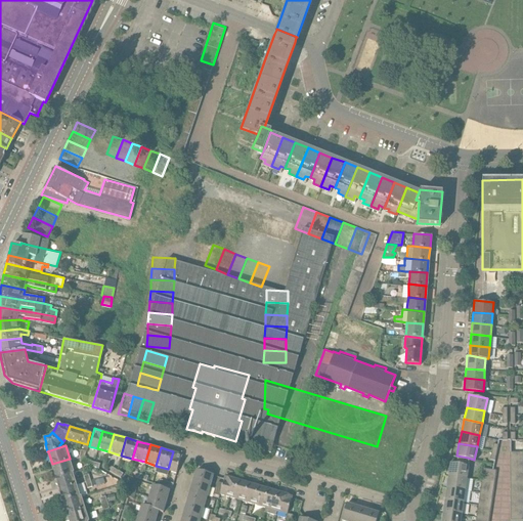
[(168,469),(176,471),(181,453),(173,451),(168,469)]
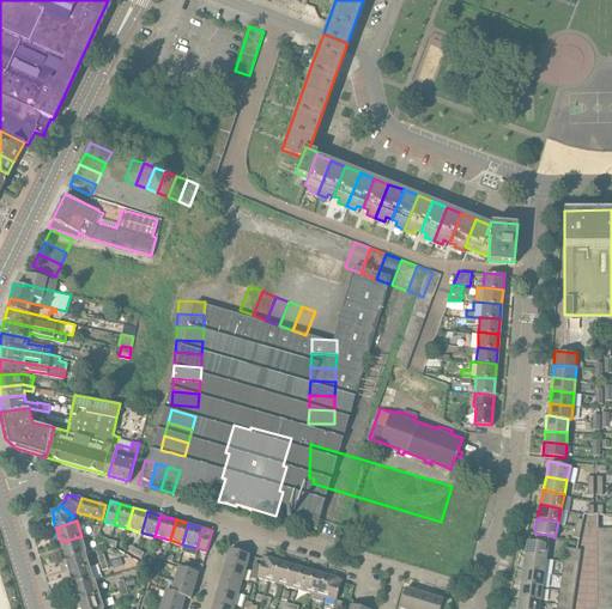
[(110,539),(100,535),(100,537),(102,546),(109,543),(110,539)]
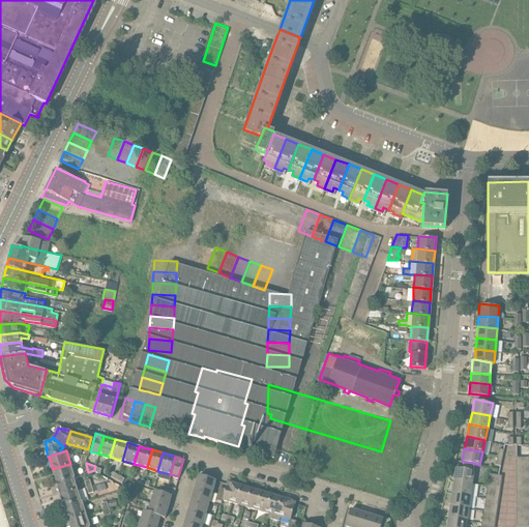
[(57,480),(74,476),(75,476),(70,464),(53,469),(57,480)]
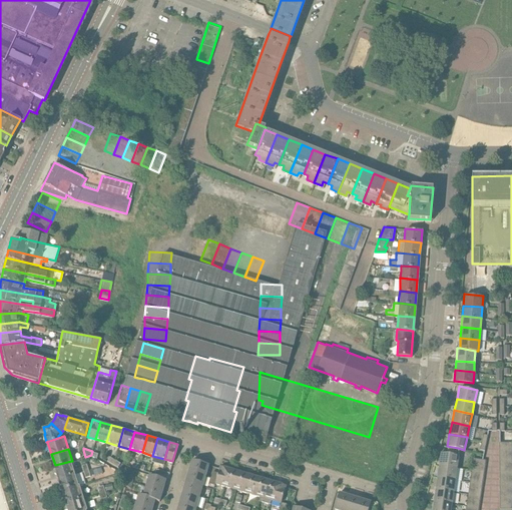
[(439,464),(456,467),(458,454),(440,452),(439,464)]
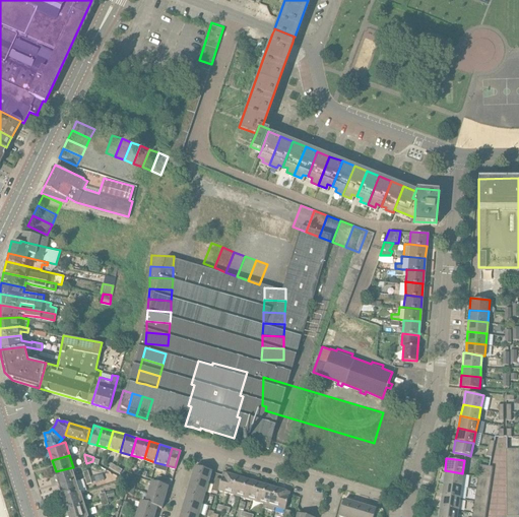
[(191,476),(208,481),(211,470),(194,465),(191,476)]
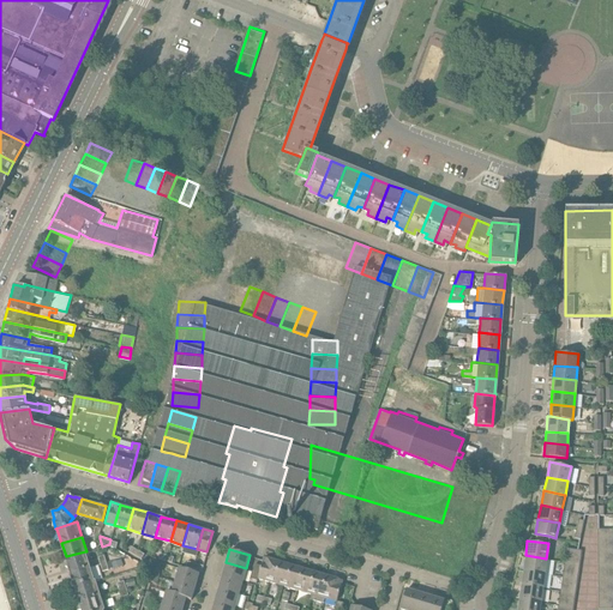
[(68,572),(89,566),(85,551),(66,556),(65,557),(68,572)]
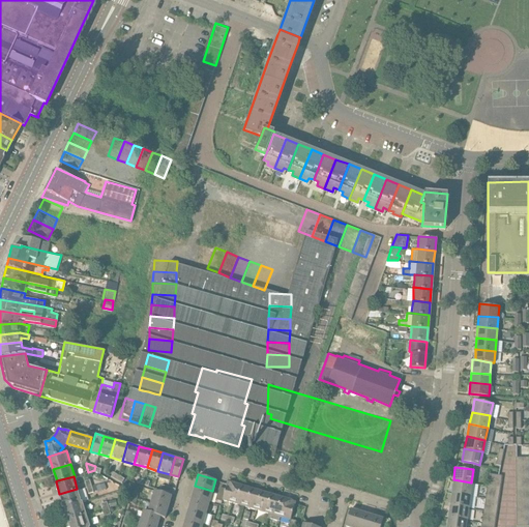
[(451,492),(470,495),(471,482),(453,479),(451,492)]
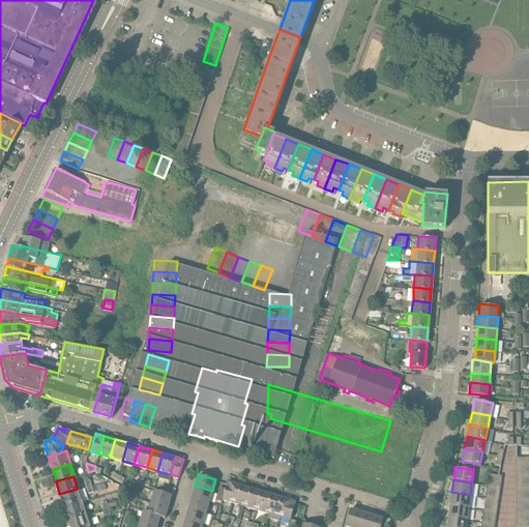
[(222,498),(235,502),(240,485),(227,480),(225,487),(223,493),(222,498)]
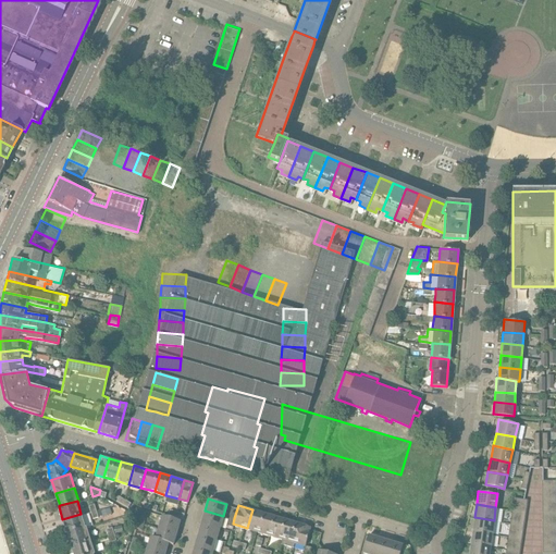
[(247,528),(258,531),(263,513),(252,509),(247,528)]
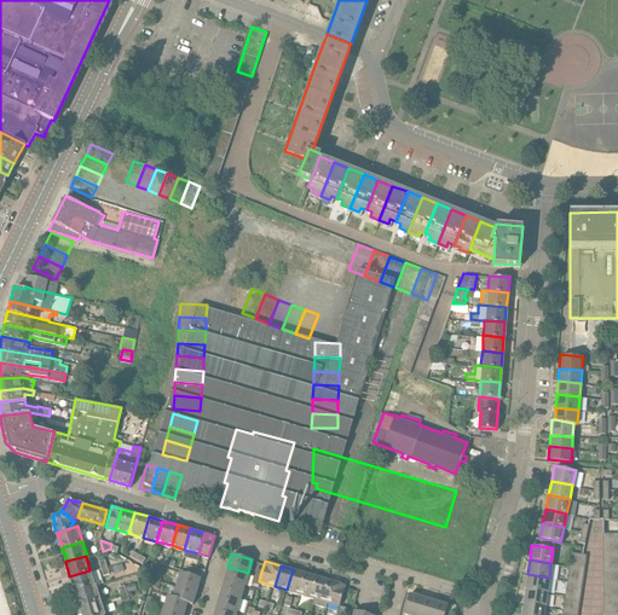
[(224,579),(244,585),(248,573),(227,567),(224,579)]
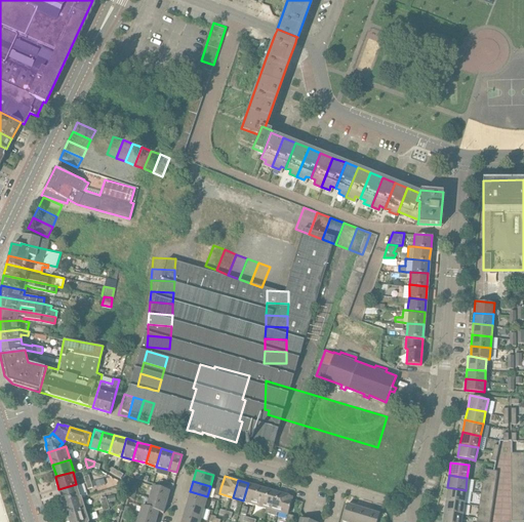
[(243,500),(253,504),(258,486),(248,483),(243,500)]
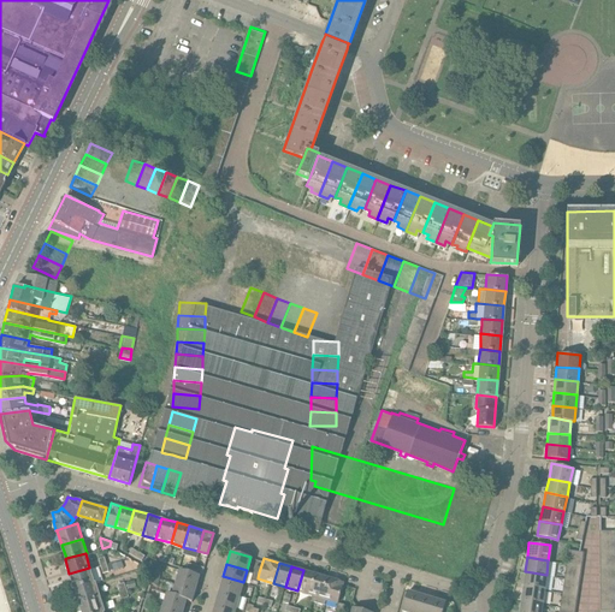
[(75,588),(94,581),(89,568),(69,574),(74,588),(75,588)]
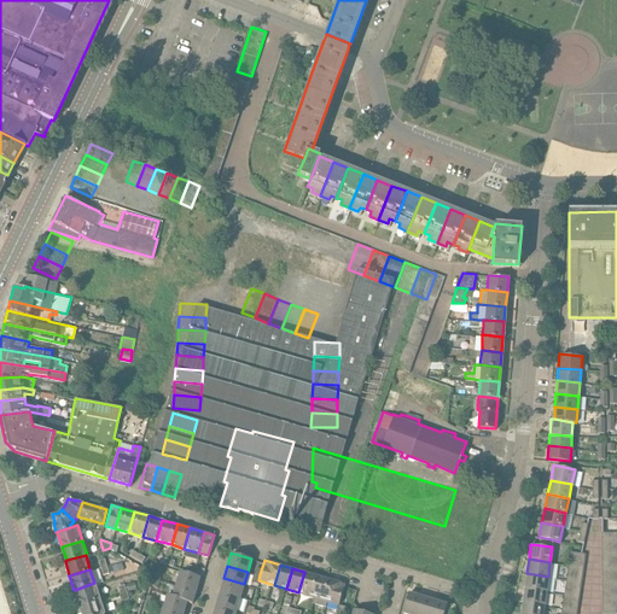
[(175,583),(196,589),(199,576),(179,569),(175,583)]
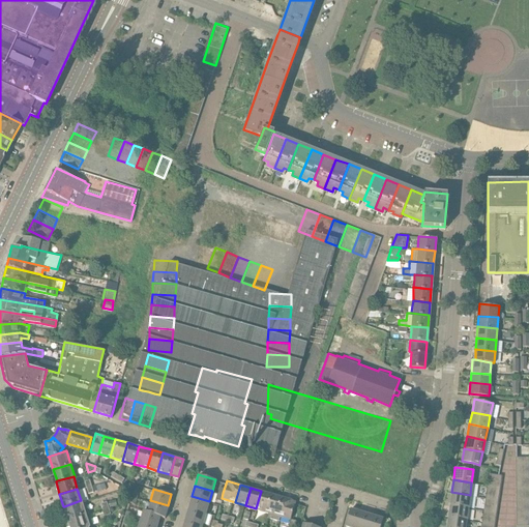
[(256,508),(267,511),(272,494),(261,491),(256,508)]
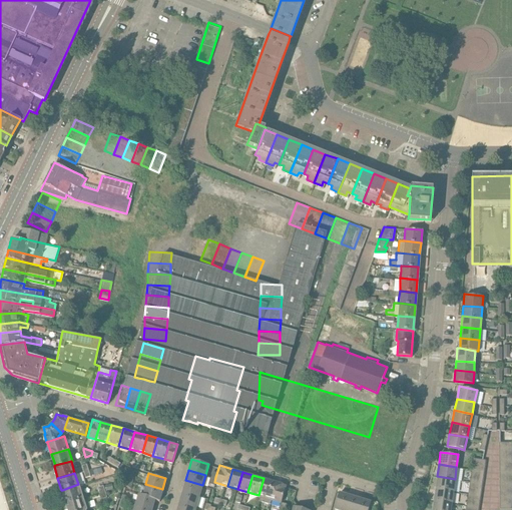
[(435,488),(453,490),(455,479),(437,476),(435,488)]
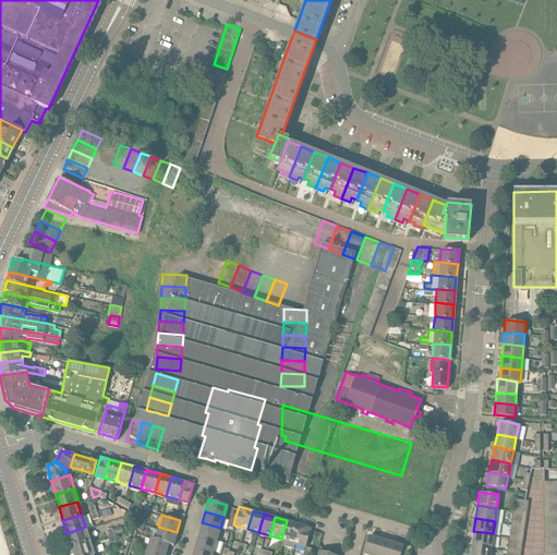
[(281,539),(294,543),(300,525),(287,520),(281,539)]
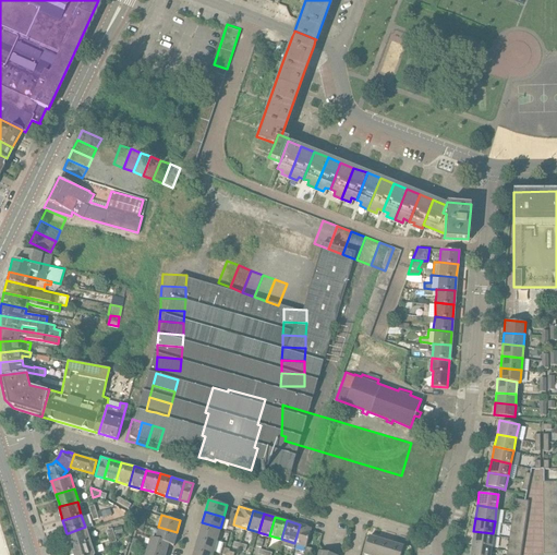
[(198,534),(216,540),(220,528),(202,522),(198,534)]
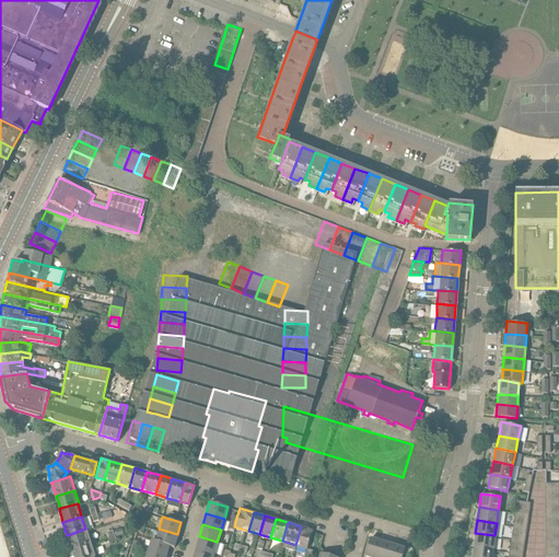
[(306,548),(307,541),(312,530),(301,526),(295,545),(306,548)]
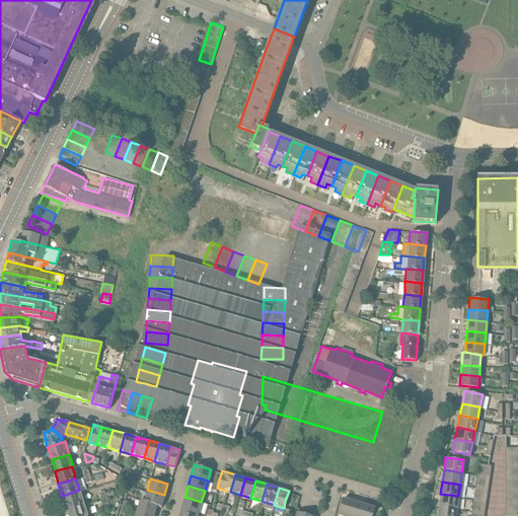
[(67,508),(84,503),(80,490),(79,490),(63,496),(67,508)]
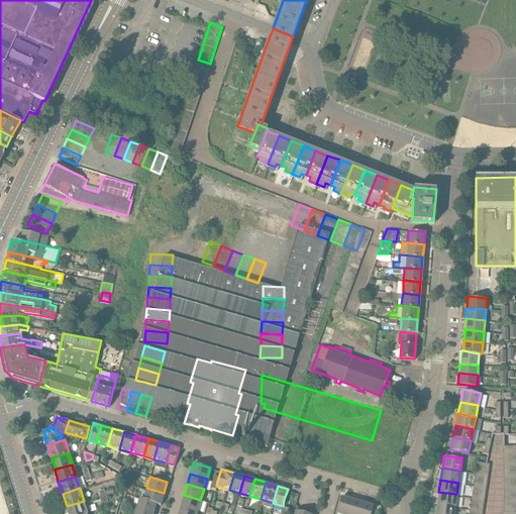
[(149,501),(156,502),(161,504),(164,493),(146,488),(143,498),(150,500),(149,501)]
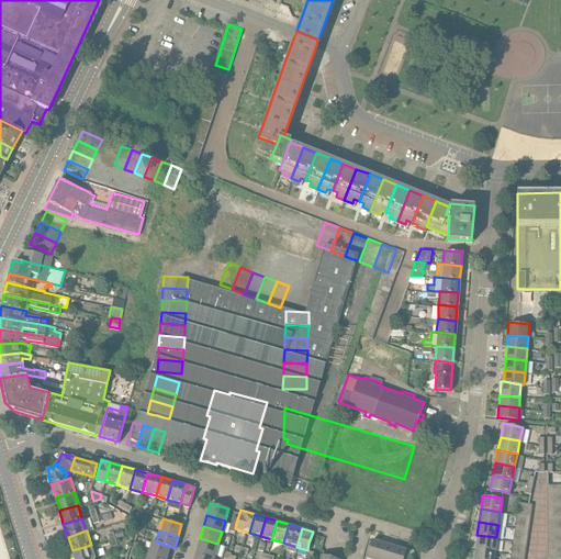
[(475,548),(494,550),(496,537),(477,535),(475,548)]
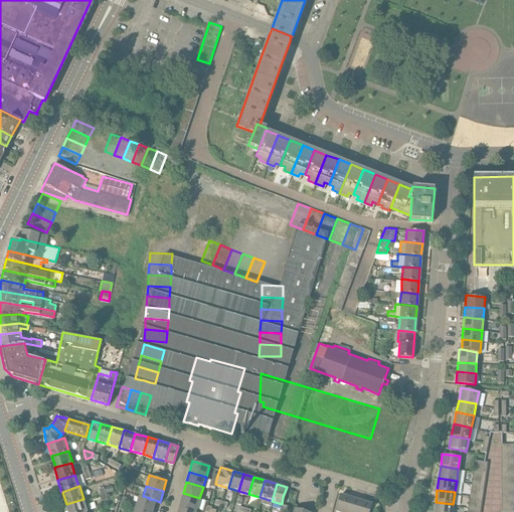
[(180,503),(197,508),(199,498),(183,493),(180,503)]
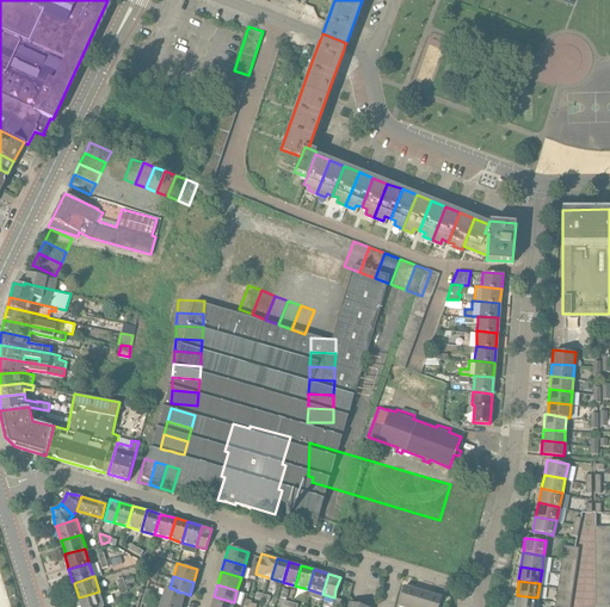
[(398,605),(407,606),(410,606),(416,588),(404,584),(398,605)]
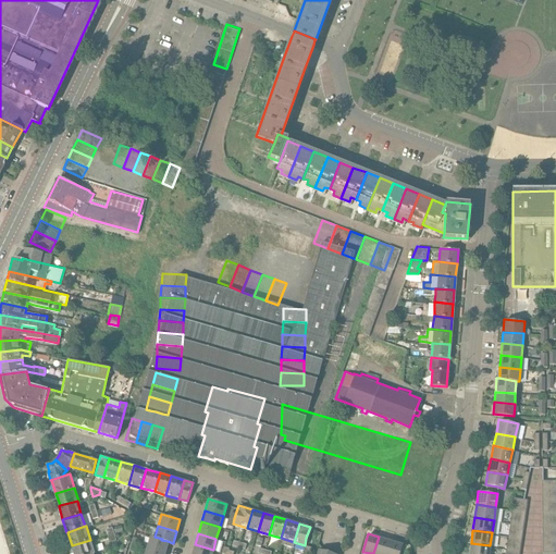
[(146,548),(164,553),(168,541),(161,540),(162,539),(155,537),(150,534),(146,548)]
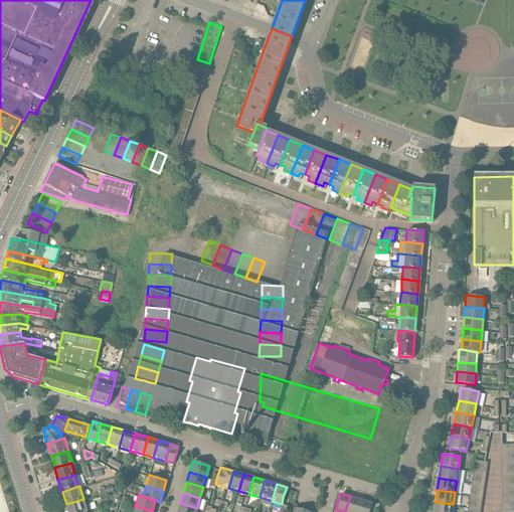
[(345,511),(356,511),(361,499),(350,496),(345,511)]
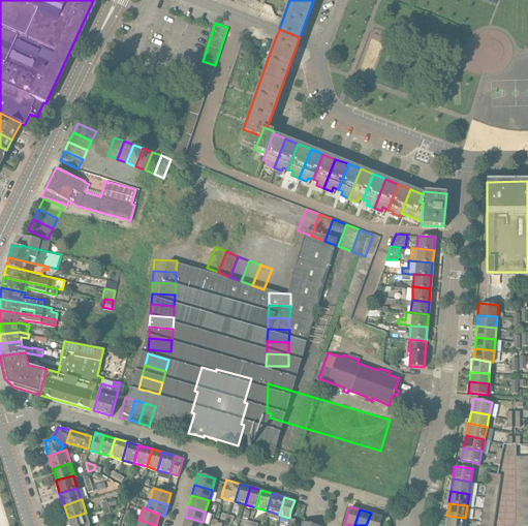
[(70,525),(84,525),(88,525),(89,525),(86,513),(68,518),(70,525)]
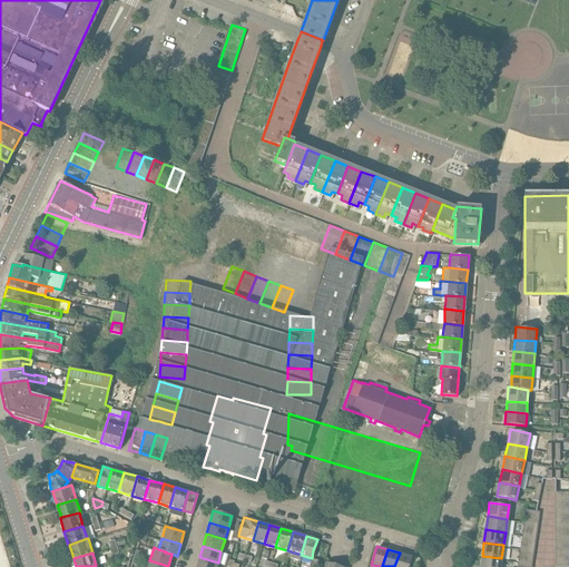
[(400,553),(394,566),(408,566),(412,557),(400,553)]
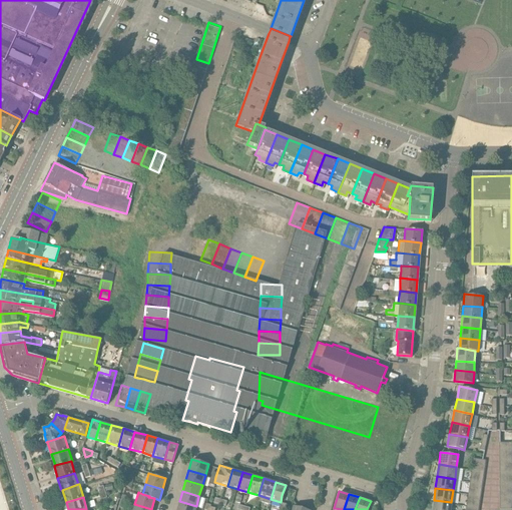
[(432,509),(449,509),(451,502),(434,500),(432,509)]
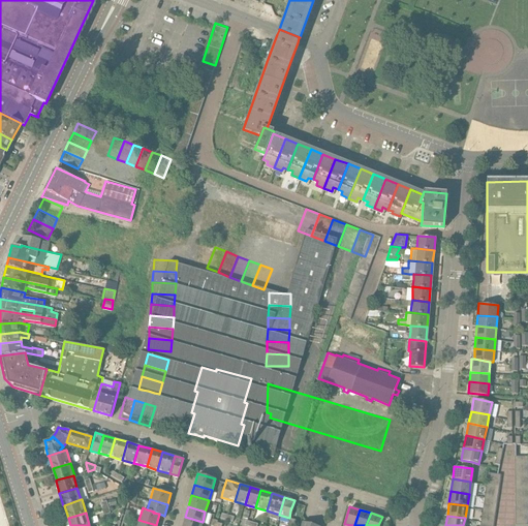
[(200,525),(203,522),(185,517),(182,525),(200,525)]
